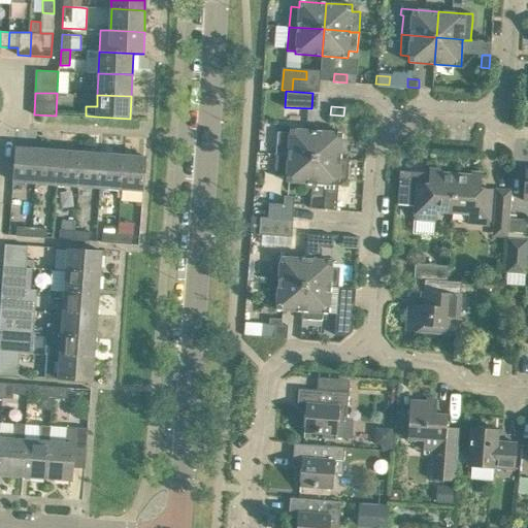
[(314,157),(316,130),(290,129),(290,133),(277,132),(276,154),(314,157)]
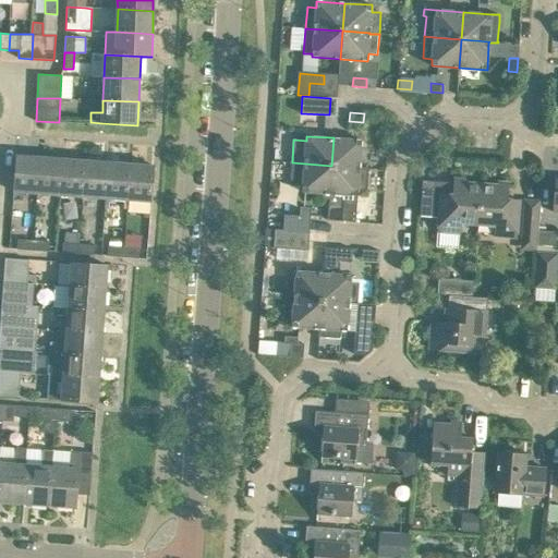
[(360,168),(360,167),(362,140),(334,137),(331,166),(360,168)]
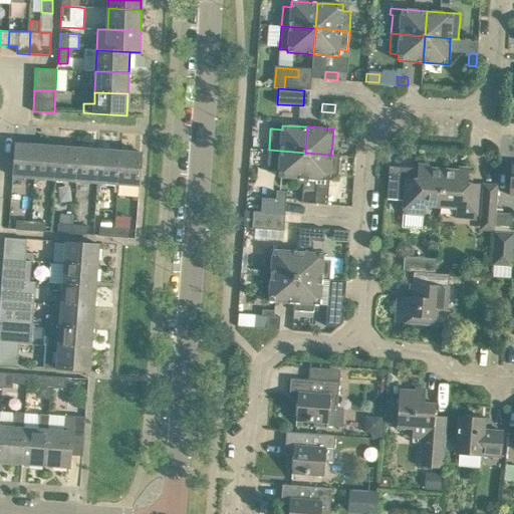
[(34,178),(37,145),(15,143),(12,176),(34,178)]
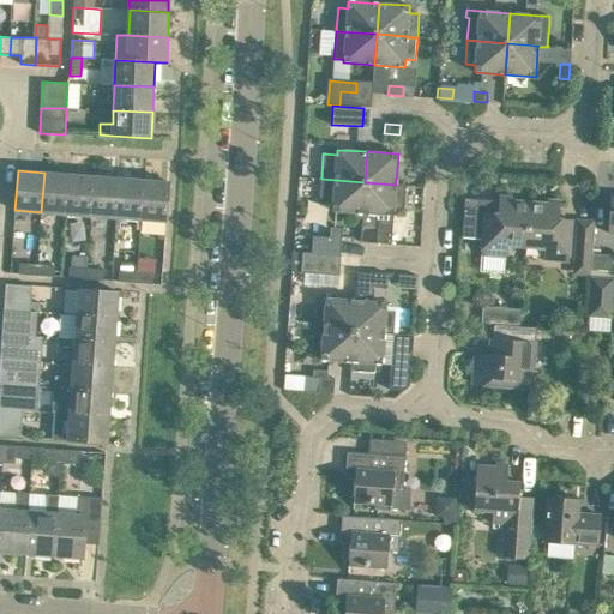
[(66,214),(68,174),(44,173),(41,212),(66,214)]
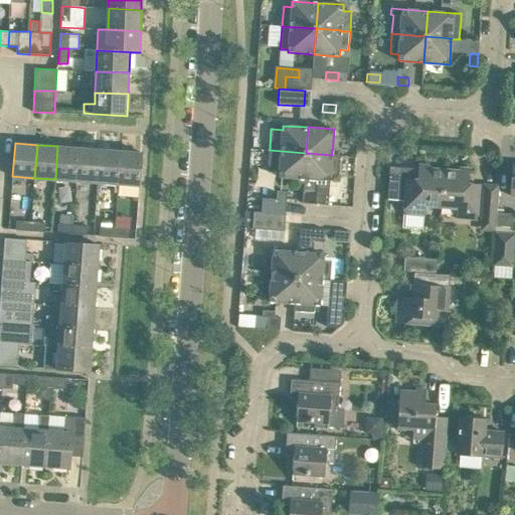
[(76,181),(78,148),(57,146),(55,179),(76,181)]
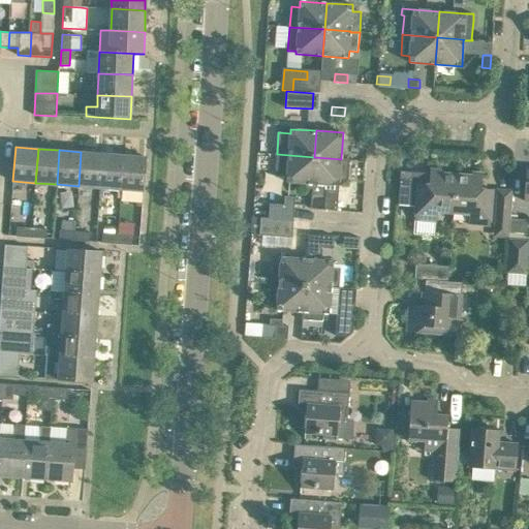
[(100,188),(102,154),(81,152),(79,186),(100,188)]
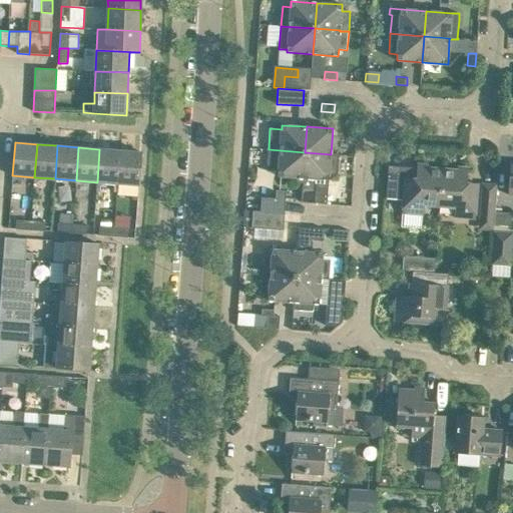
[(117,183),(120,150),(99,149),(97,182),(117,183)]
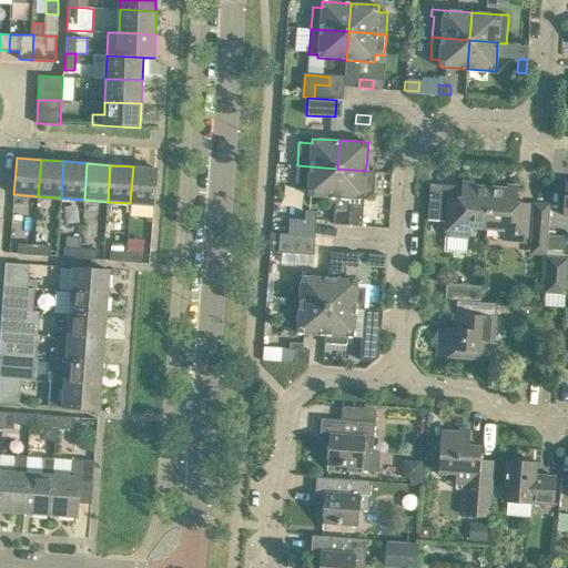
[(336,198),(337,169),(297,165),(295,186),(307,189),(307,195),(336,198)]
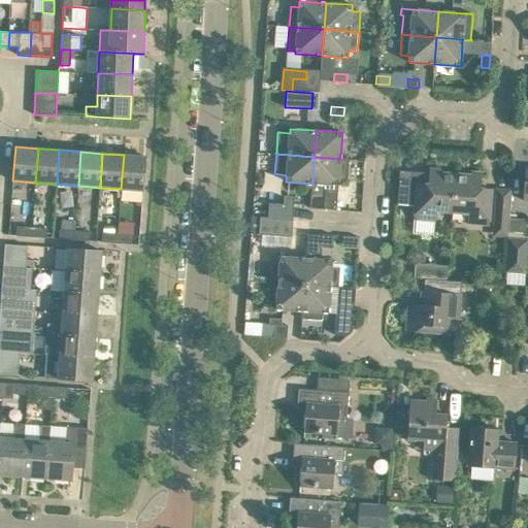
[(143,191),(146,157),(124,155),(121,189),(143,191)]
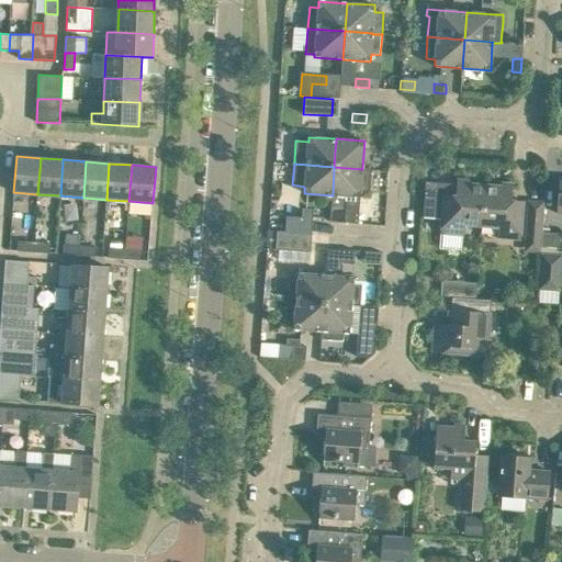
[(371,169),(362,168),(362,169),(334,167),(333,195),(346,197),(344,222),(358,223),(358,214),(360,198),(361,190),(369,191),(371,169)]
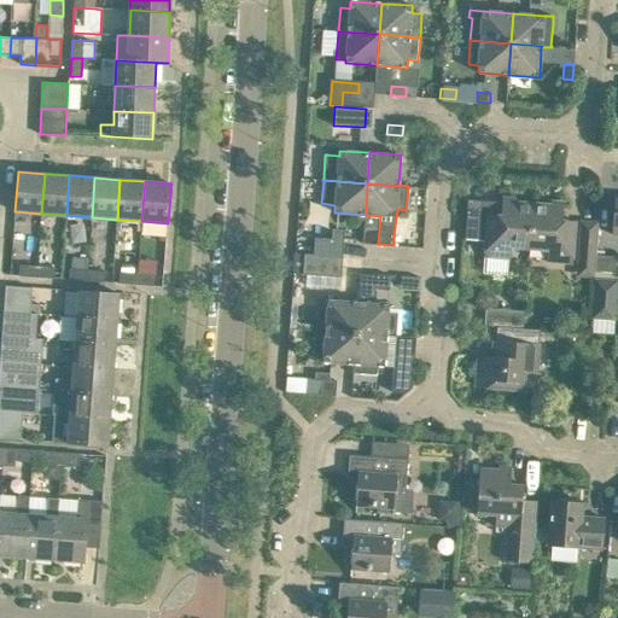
[(468,199),(465,238),(485,240),(484,256),(508,258),(509,258),(511,248),(529,249),(532,203),(514,202),(516,198),(502,197),(502,202),(468,199)]
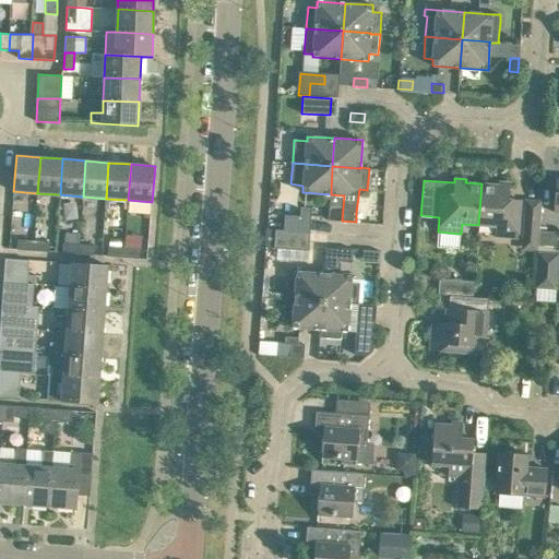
[(518,238),(519,222),(521,200),(509,199),(510,182),(498,182),(498,185),(482,183),(478,225),(496,226),(495,236),(518,238)]
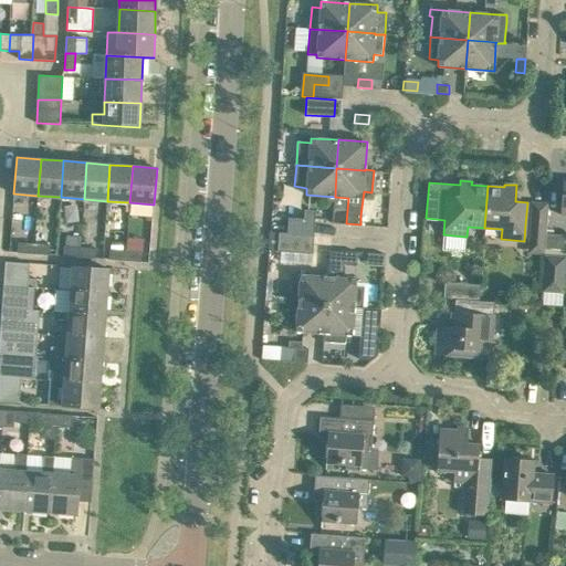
[(531,208),(528,241),(545,243),(545,233),(546,233),(548,209),(531,208)]
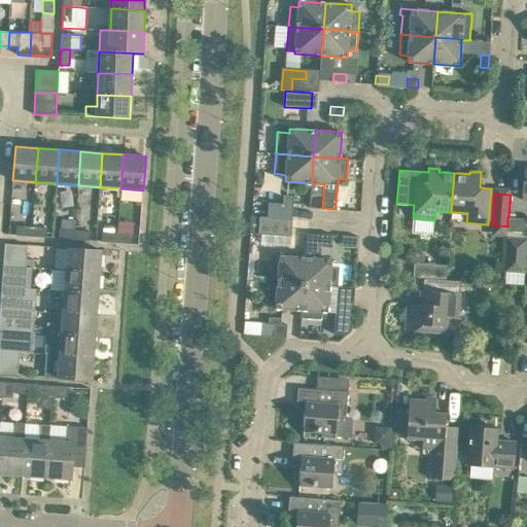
[(268,218),(292,219),(294,196),(283,195),(282,204),(269,203),(268,218)]
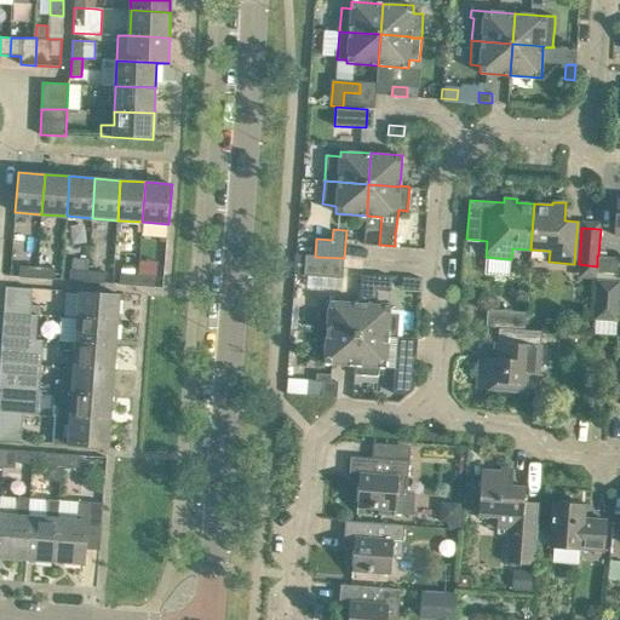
[(296,256),(294,274),(304,275),(343,279),(344,258),(315,257),(305,256),(296,256)]
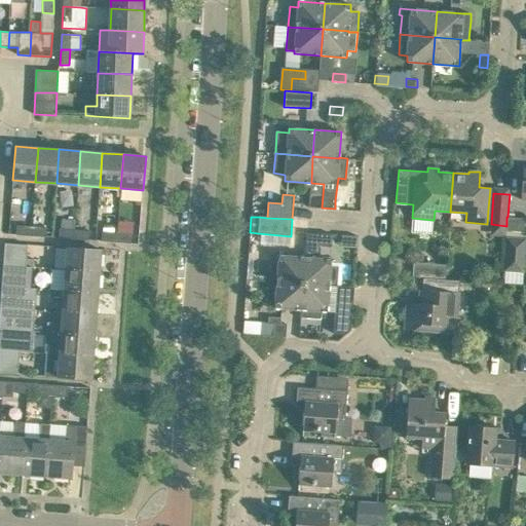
[(525,218),(508,217),(506,217),(506,226),(505,230),(524,232),(525,218)]
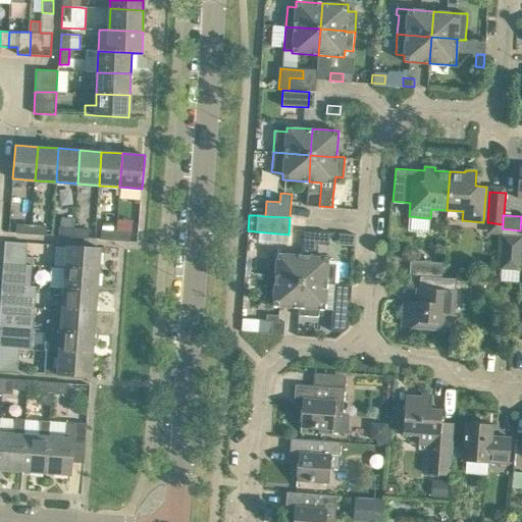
[(31,233),(32,225),(16,223),(16,232),(31,233)]
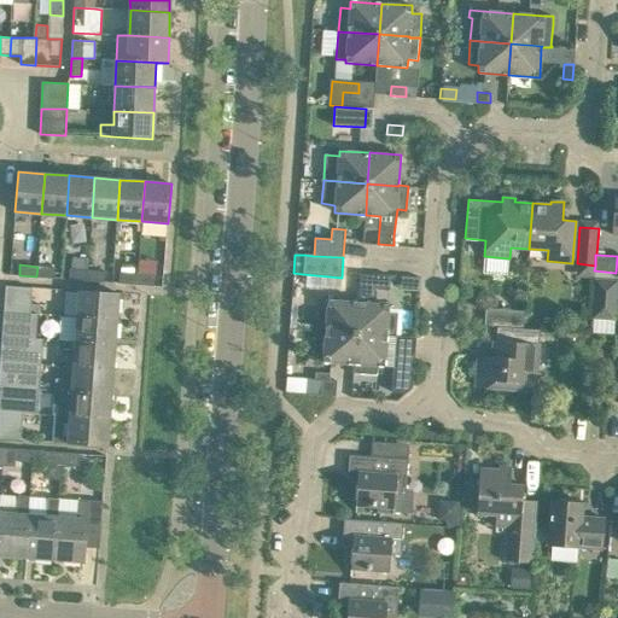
[(38,267),(36,277),(54,278),(54,268),(38,267)]
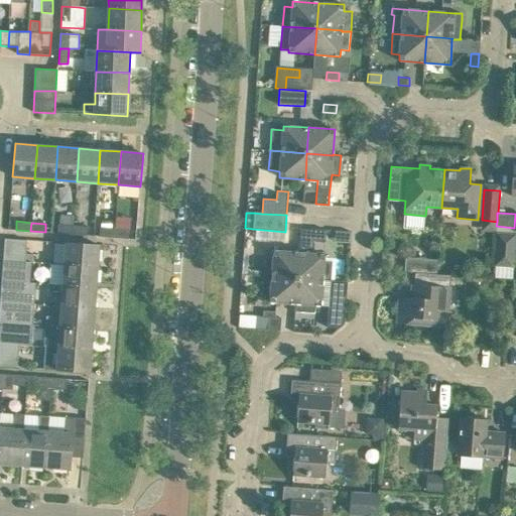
[(58,224),(57,234),(73,235),(74,226),(58,224)]
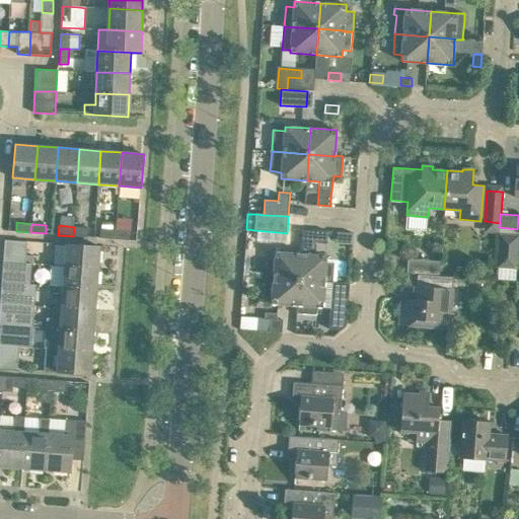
[(74,227),(73,236),(87,237),(88,228),(74,227)]
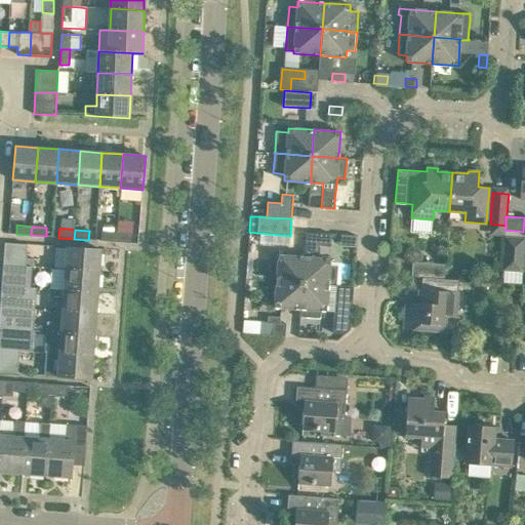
[(524,238),(522,237),(523,232),(505,230),(505,236),(502,271),(523,272),(524,252),(524,238)]
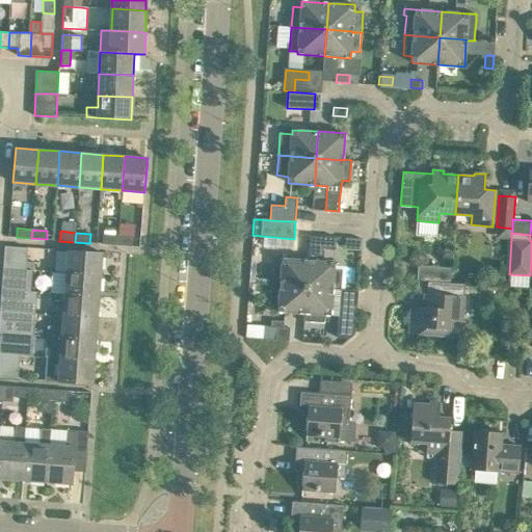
[(117,245),(118,236),(103,234),(103,244),(117,245)]
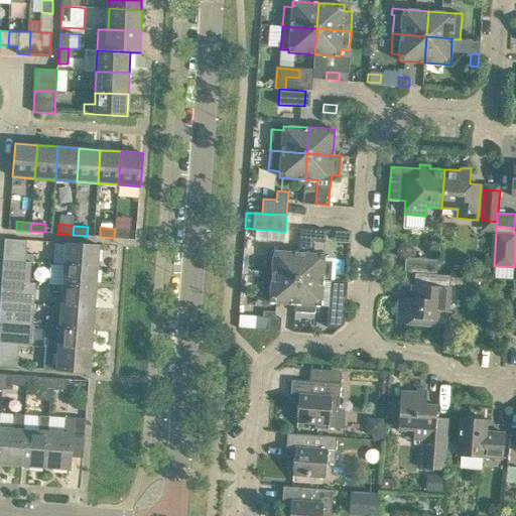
[(115,229),(114,238),(129,239),(130,230),(115,229)]
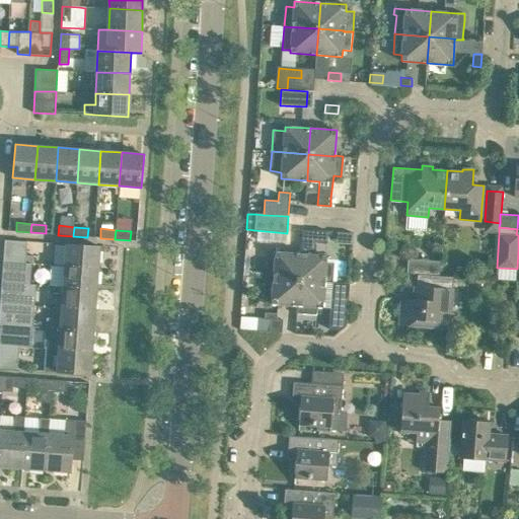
[(315,238),(314,243),(327,244),(327,239),(328,231),(315,231),(315,238)]
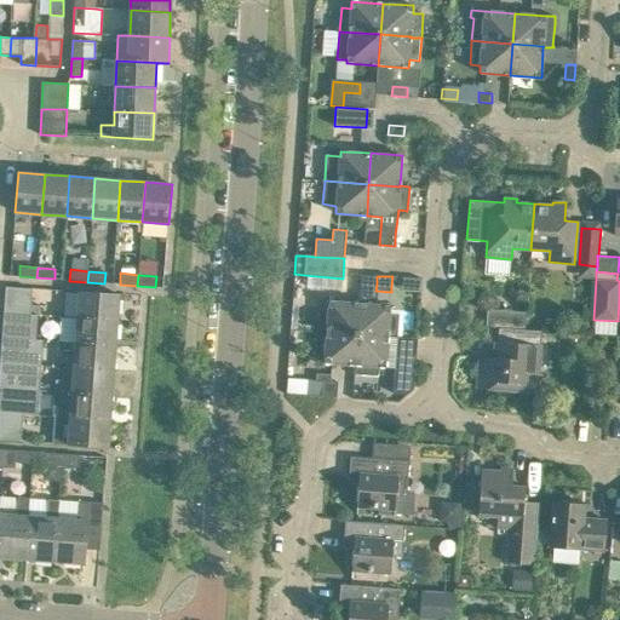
[(5,297),(4,311),(30,314),(32,300),(33,288),(33,287),(6,286),(5,297)]
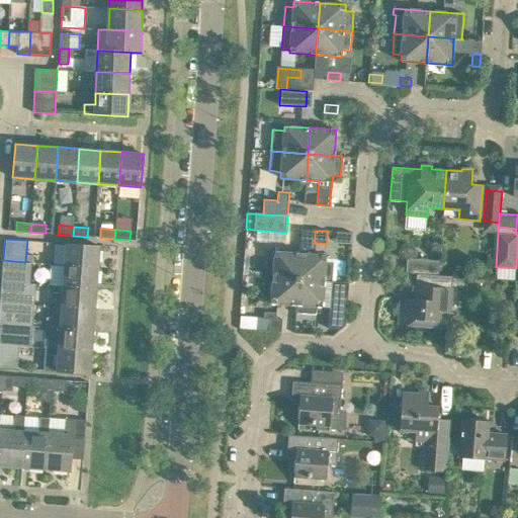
[(98,267),(100,246),(67,243),(65,265),(98,267)]
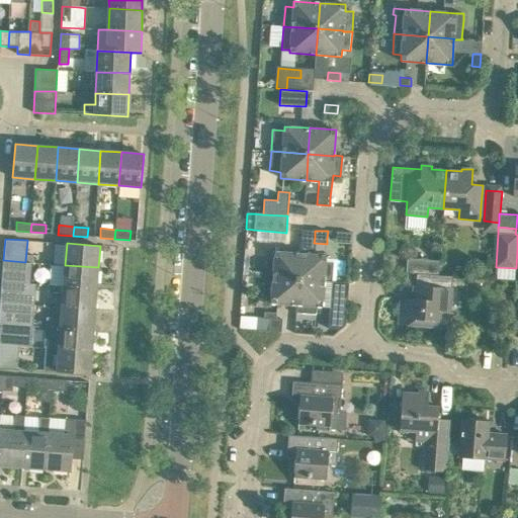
[(298,279),(300,253),(275,251),(274,258),(266,257),(264,276),(272,276),(272,277),(298,279)]
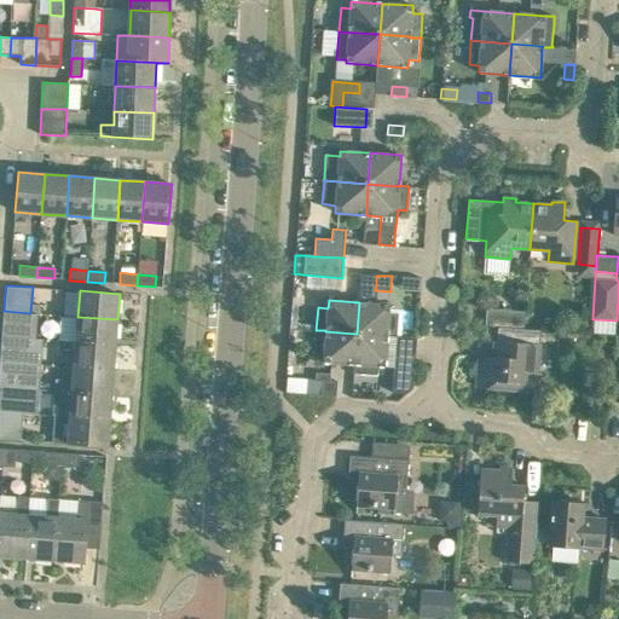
[(359,302),(357,334),(388,336),(395,337),(397,314),(388,313),(389,305),(359,302)]
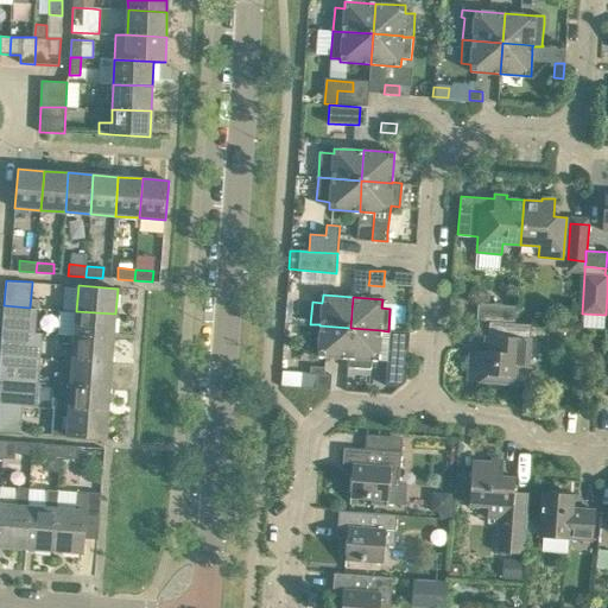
[(514,323),(515,306),(477,303),(476,321),(514,323)]
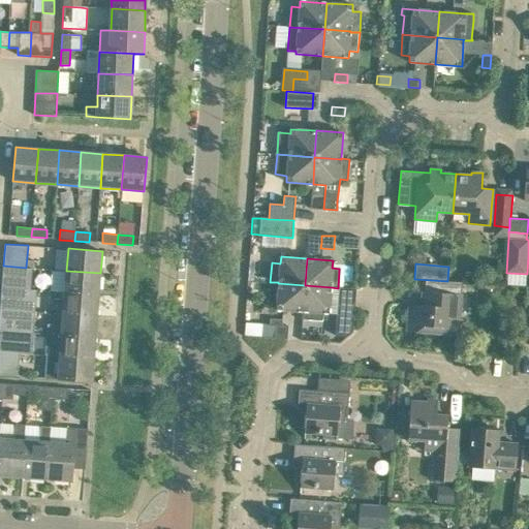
[(2,279),(2,287),(31,289),(32,269),(26,268),(3,266),(2,279)]
